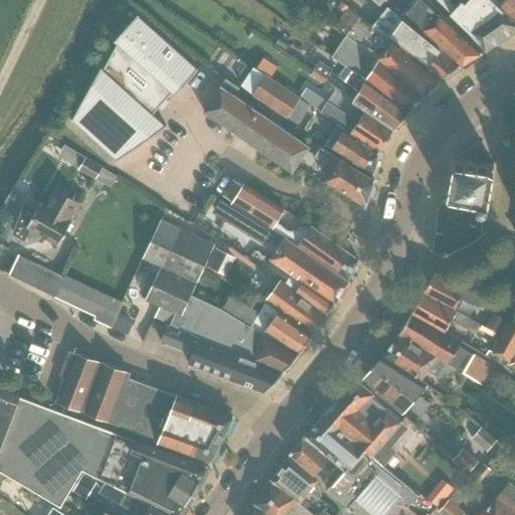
[(407,8),(398,18),(421,37),(423,34),(459,66),(480,52),(432,4),(431,5),(424,0),(417,0),(408,9),(407,8)]
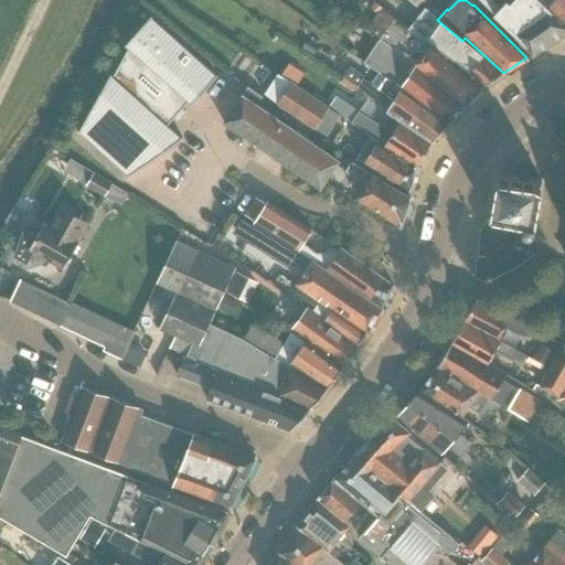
[(564,0),(510,0),(509,2),(505,0),(504,0),(499,7),(490,0),(476,0),(531,55),(543,45),(561,34),(564,30),(564,0)]
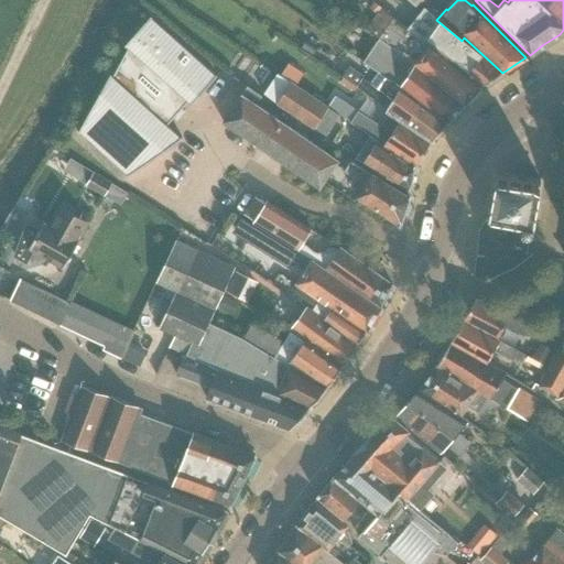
[(379,6),(365,26),(379,36),(399,52),(413,63),(463,104),(466,100),(479,88),(413,33),(407,28),(379,6)]
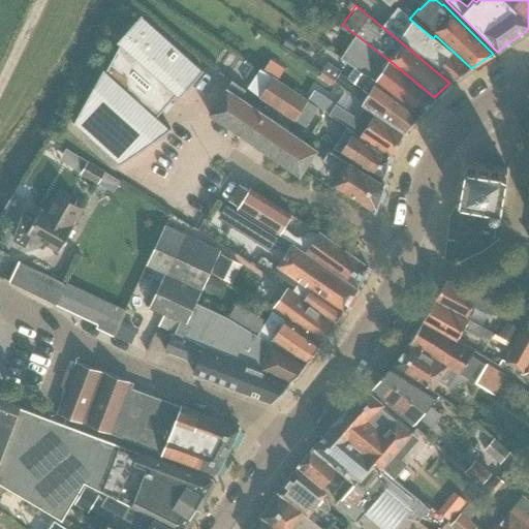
[(397,8),(381,26),(387,31),(449,83),(449,82),(453,80),(471,68),(433,38),(409,19),(397,8)]
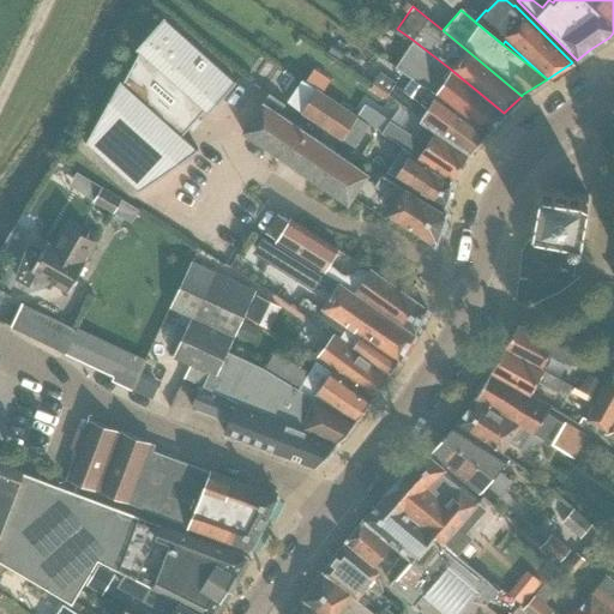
[(166,19),(164,18),(136,49),(137,50),(138,49),(140,50),(122,84),(121,83),(121,82),(120,80),(85,144),(86,145),(88,144),(96,150),(124,175),(139,190),(138,191),(139,192),(198,150),(197,149),(196,150),(181,137),(205,109),(208,112),(206,113),(209,114),(236,83),(235,82),(234,83),(164,20),(166,19)]
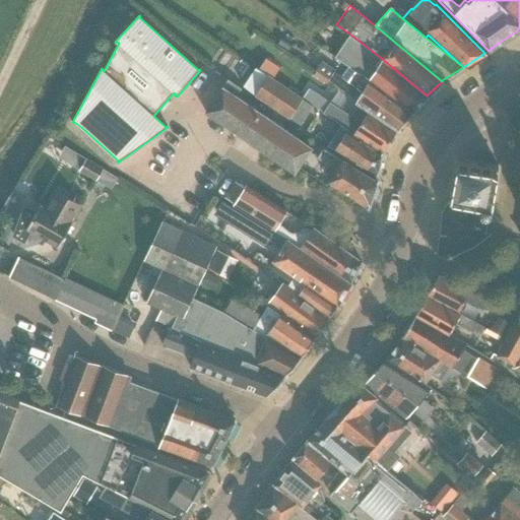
[(340,47),(333,57),(368,79),(411,114),(413,113),(421,103),(427,95),(381,58),(368,48),(349,34),(342,44),(340,47)]
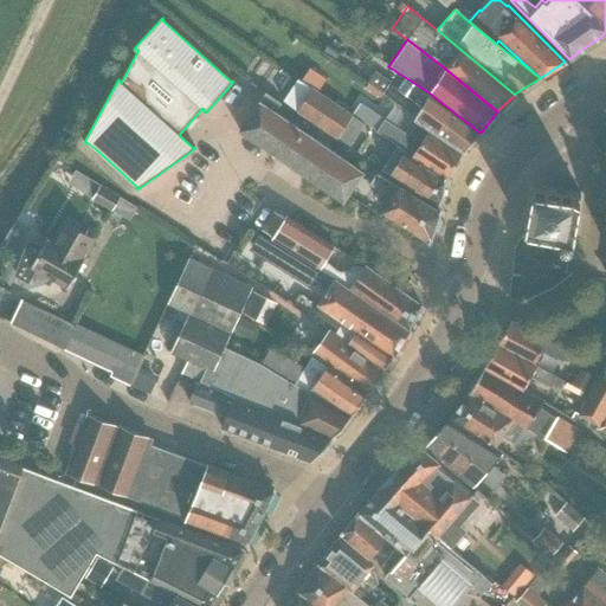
[(329,44),(324,51),(328,55),(336,59),(341,53),(329,44)]
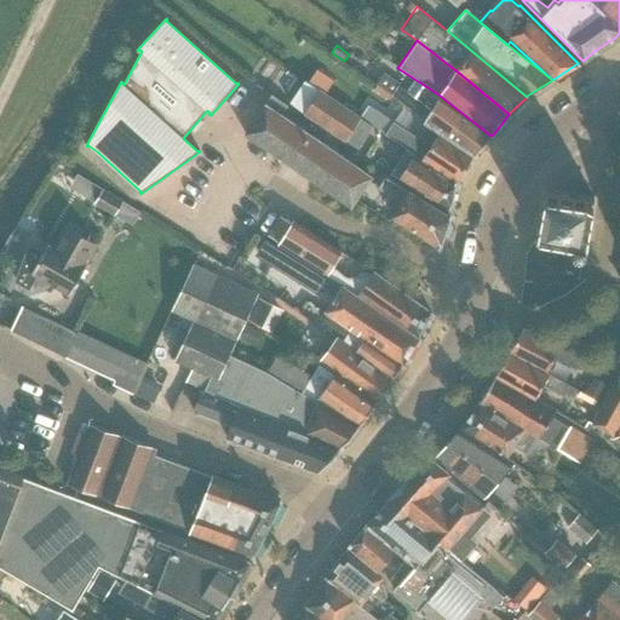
[(384,74),(378,82),(401,101),(475,154),(482,145),(491,136),(438,95),(429,110),(407,92),(399,85),(399,84),(384,74)]
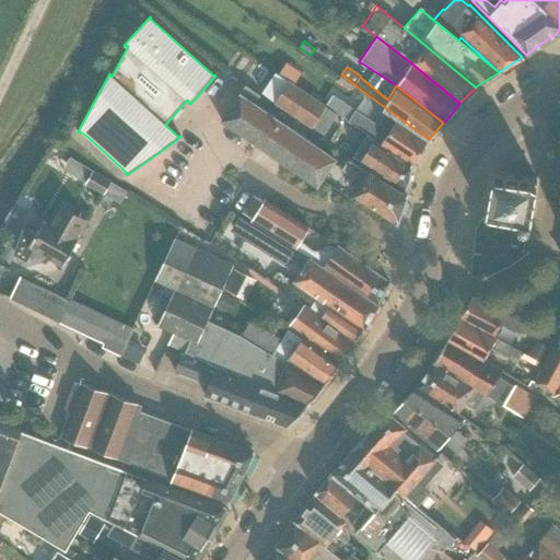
[(317,187),(336,160),(253,104),(259,94),(229,73),(222,83),(240,94),(221,121),(317,187)]
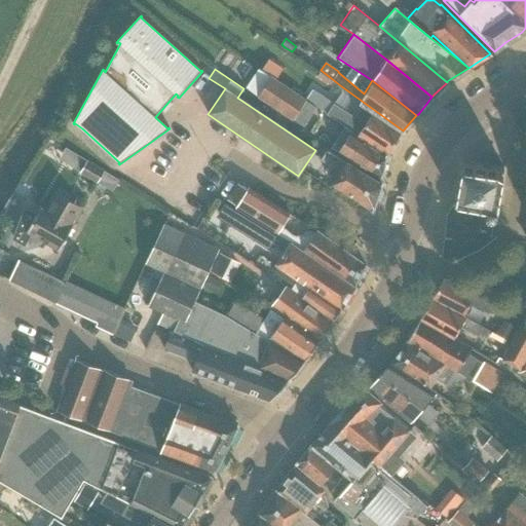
[(267,80),(258,96),(294,119),(305,126),(317,107),(306,100),(300,96),(270,76),(267,80)]
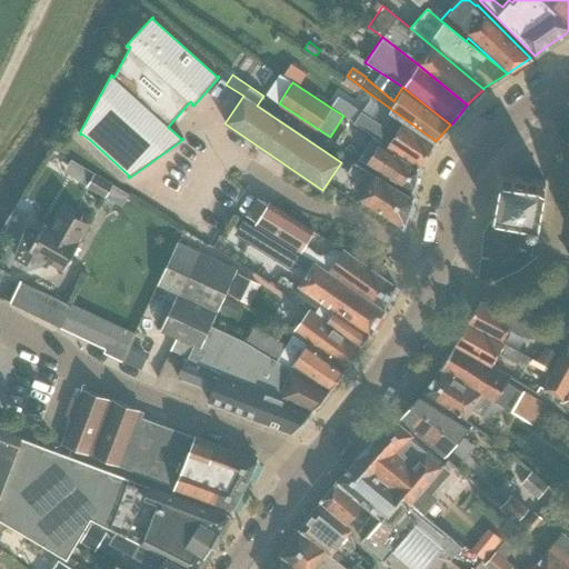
[(371,122),(366,131),(373,137),(397,151),(419,166),(433,145),(391,118),(383,130),(371,122)]
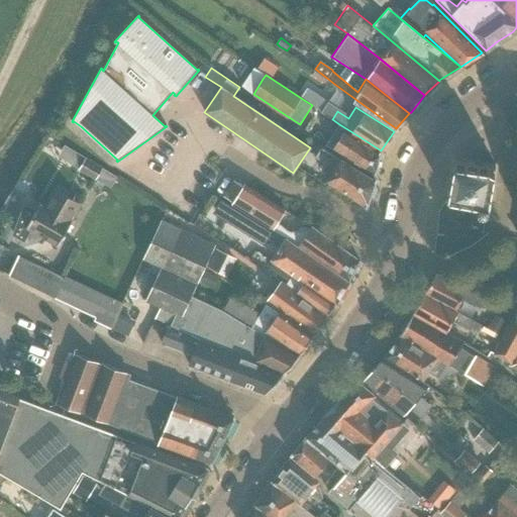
[(339,124),(326,144),(376,175),(380,151),(381,150),(360,137),(339,124)]
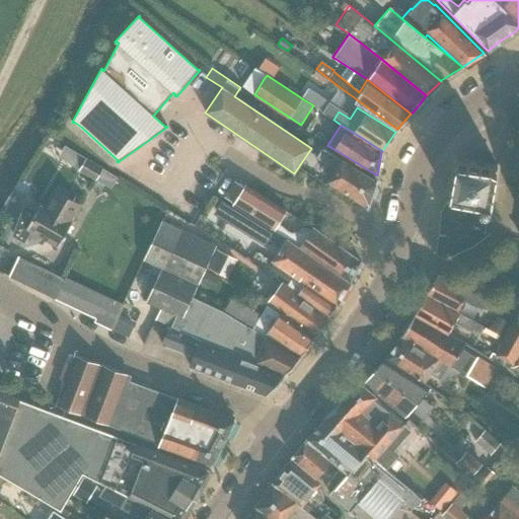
[(368,207),(376,180),(324,148),(318,158),(336,169),(328,181),(368,207)]
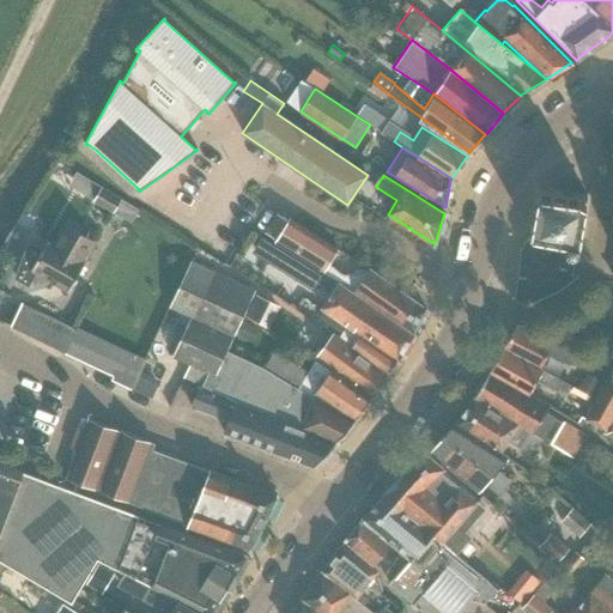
[(578,250),(588,194),(536,186),(529,234),(566,240),(566,242),(569,247),(574,248),(572,250),(578,250)]
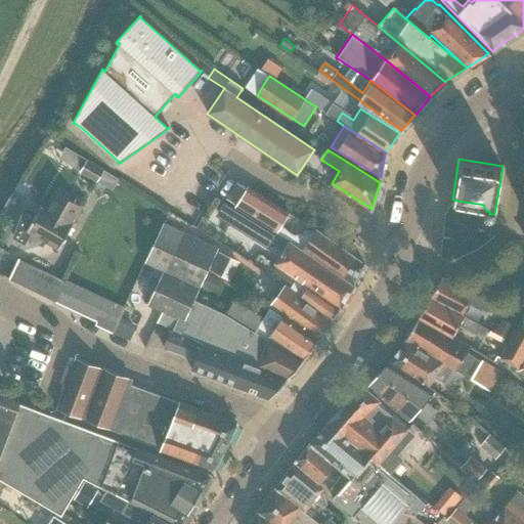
[(103,171),(87,161),(80,171),(97,181),(103,171)]
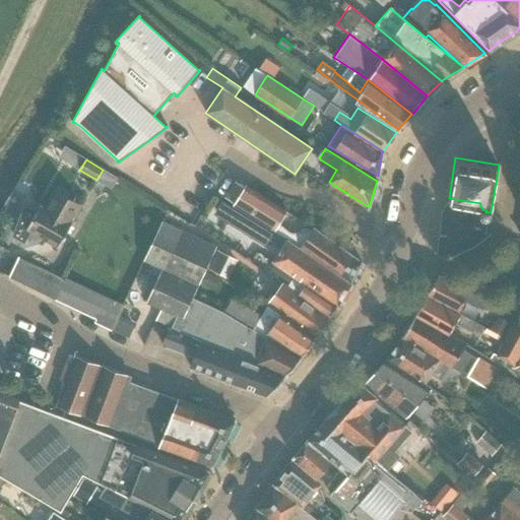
[(224,196),(234,202),(233,204),(273,231),(285,238),(351,285),(364,263),(315,229),(313,231),(309,230),(305,230),(299,233),(294,233),(289,232),(278,222),(286,210),(246,185),(244,187),(236,181),(224,196)]
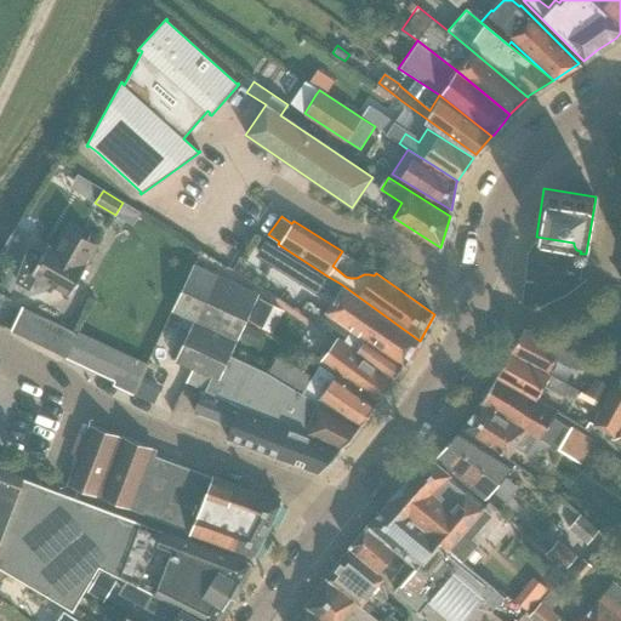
[(55,248),(49,244),(44,254),(28,245),(13,283),(29,290),(36,277),(69,296),(86,267),(77,261),(87,241),(66,228),(55,248)]
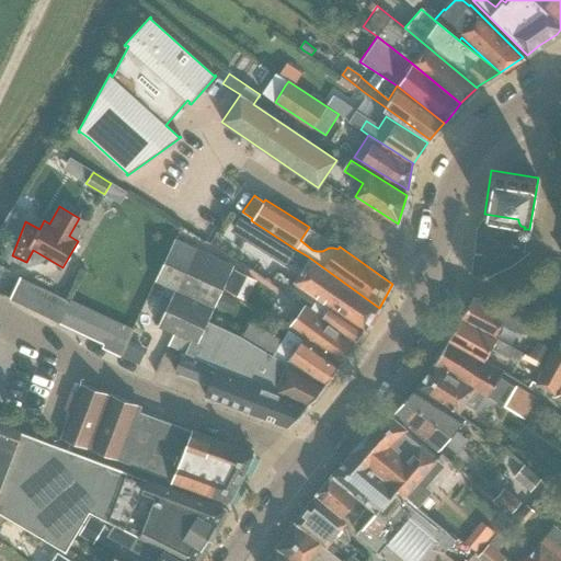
[(296,252),(242,215),(242,216),(243,217),(237,226),(247,232),(244,235),(277,258),(276,259),(287,266),(296,252)]
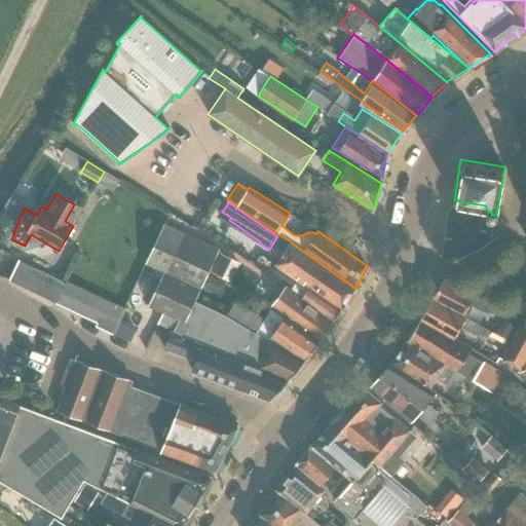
[(261,336),(255,333),(228,317),(197,303),(203,288),(207,283),(210,276),(221,251),(165,225),(147,264),(165,272),(150,306),(165,313),(160,325),(174,331),(204,345),(203,347),(240,362),(290,379),(305,361),(291,352),(261,336)]
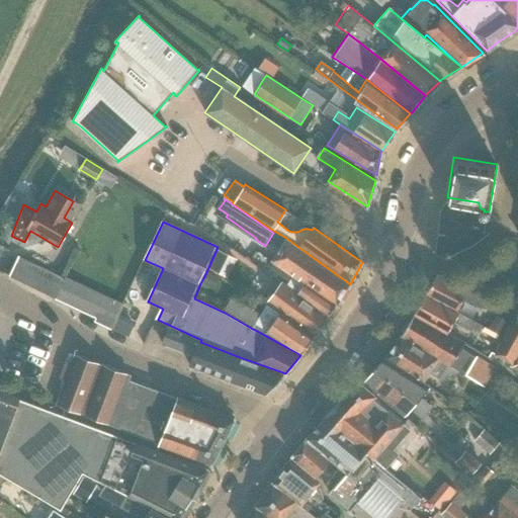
[(337,305),(350,284),(284,237),(275,232),(269,241),(281,249),(273,261),(276,263),(294,275),(309,285),(337,305)]
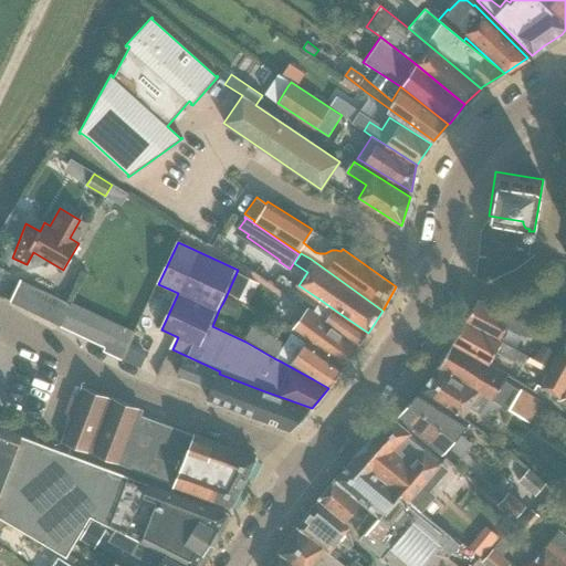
[(229,292),(228,293),(234,296),(238,297),(241,300),(249,286),(237,281),(236,280),(229,292)]
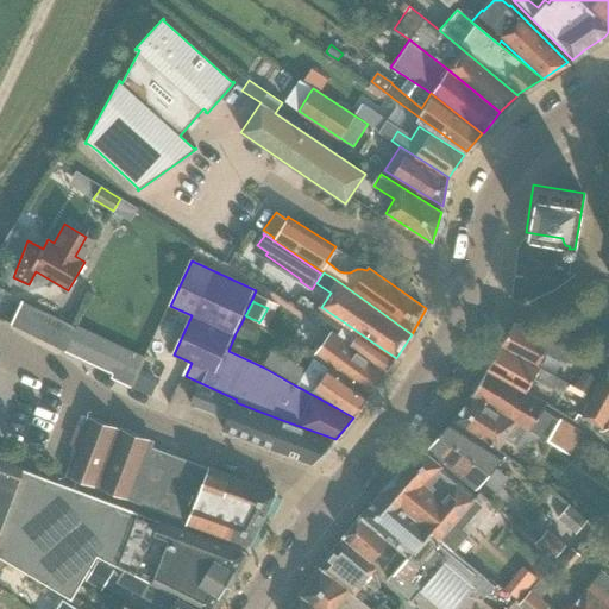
[(11,324),(22,328),(32,307),(22,302),(11,324)]
